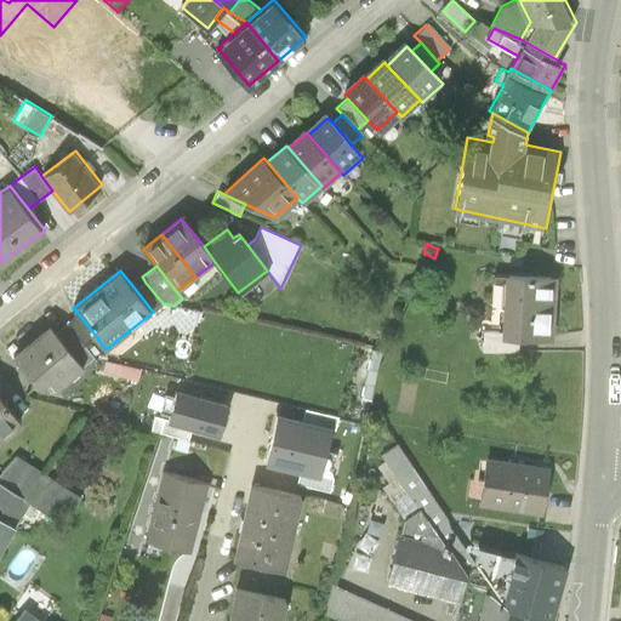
[(507,271),(503,332),(519,334),(556,336),(559,274),(507,271)]
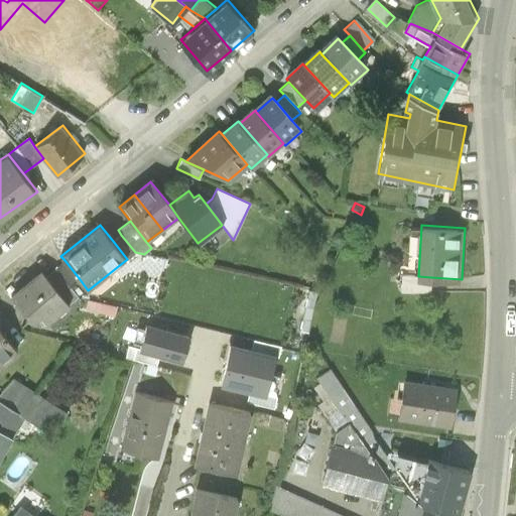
[(113,241),(127,259),(135,252),(121,235),(113,241)]
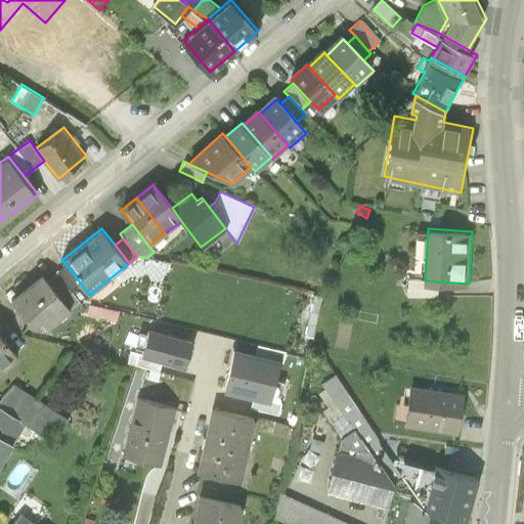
[(72,291),(81,284),(66,264),(56,272),(72,291)]
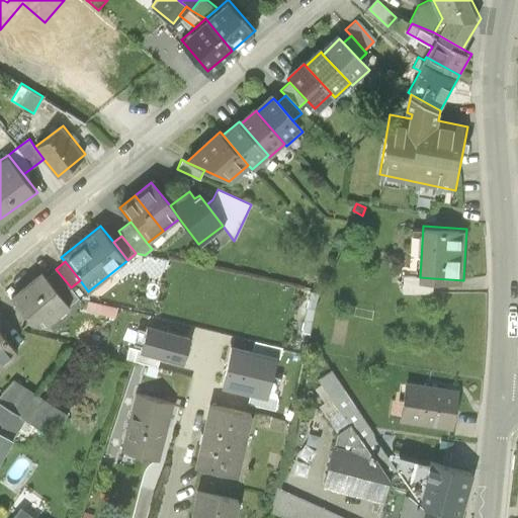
[(47,275),(41,268),(10,294),(33,324),(42,316),(49,324),(71,305),(47,275)]
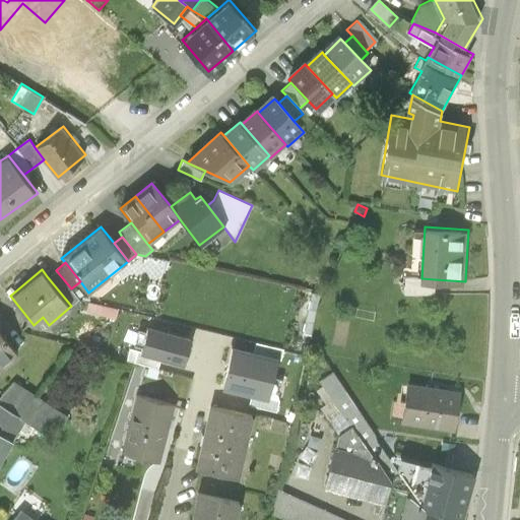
[(56,270),(47,276),(71,306),(79,299),(71,288),(56,270)]
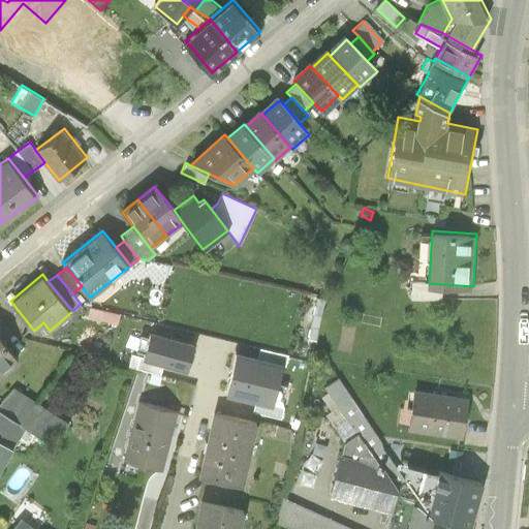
[(442,284),(429,283),(411,282),(411,300),(442,299),(442,284)]
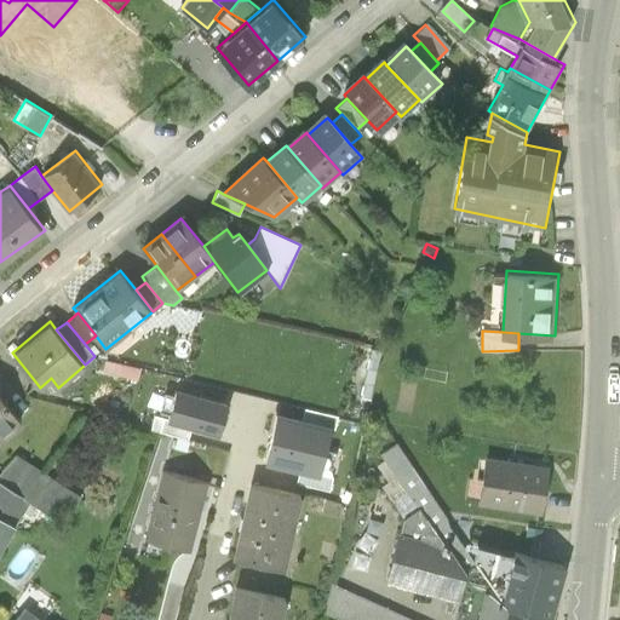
[(380,350),(371,348),(361,395),(371,397),(380,350)]
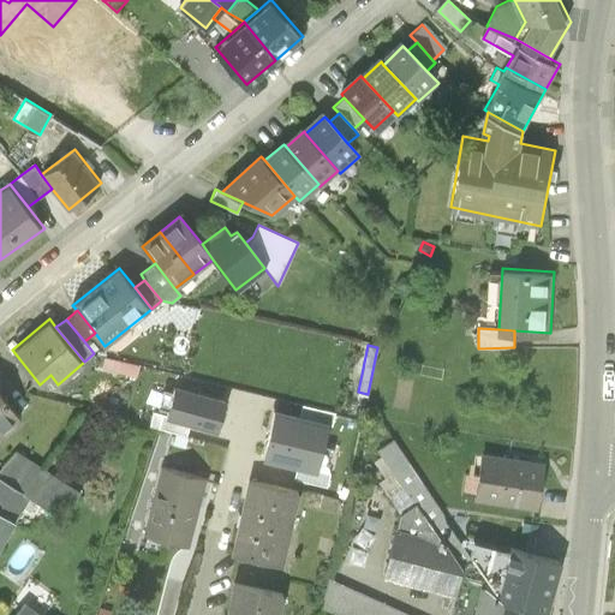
[(224,401),(173,387),(166,415),(216,429),(224,401)]
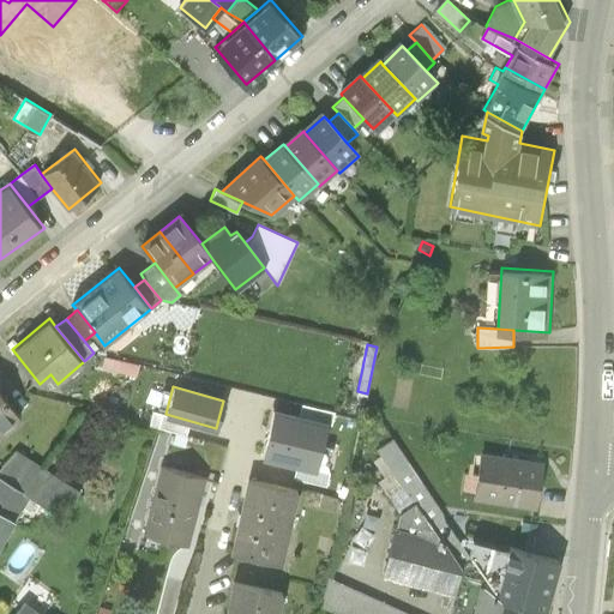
[(0,389),(0,437),(23,419),(0,389)]
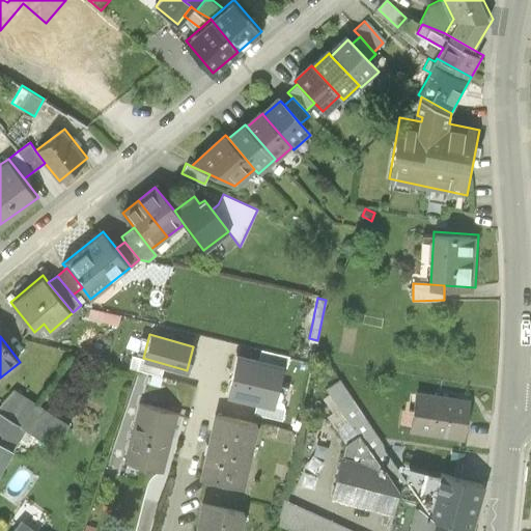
[(282,366),(235,355),(226,393),(273,404),(282,366)]
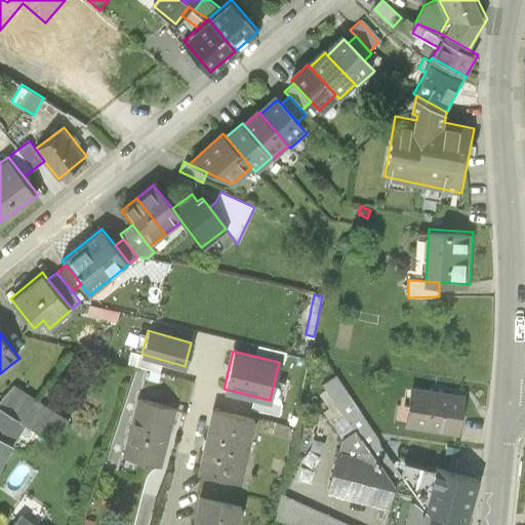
[(162,372),(149,369),(147,378),(159,382),(162,372)]
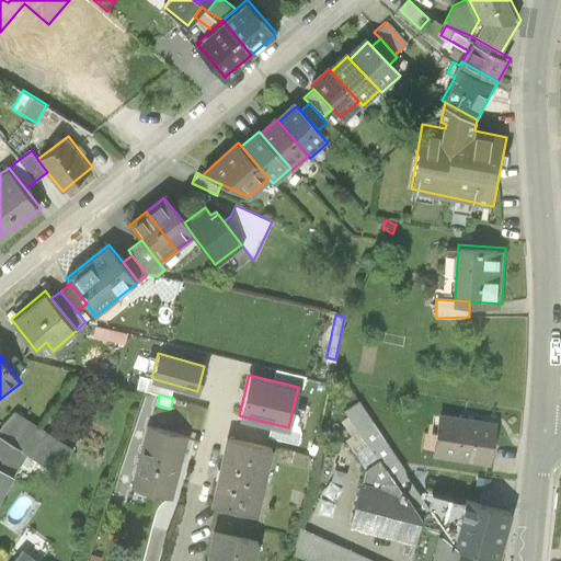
[(365,469),(362,480),(403,491),(424,517),(416,542),(412,542),(407,560),(434,560),(441,531),(443,525),(439,521),(407,473),(404,466),(357,400),(331,419),(365,469)]
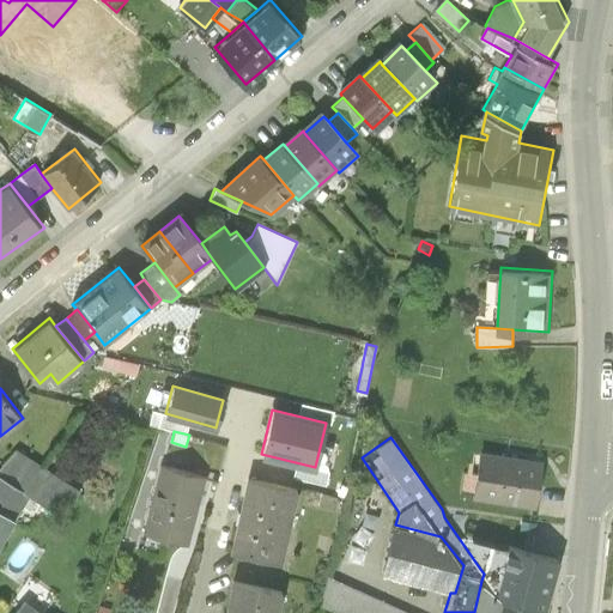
[(17,448),(0,465),(0,474),(30,495),(62,516),(82,487),(17,448)]
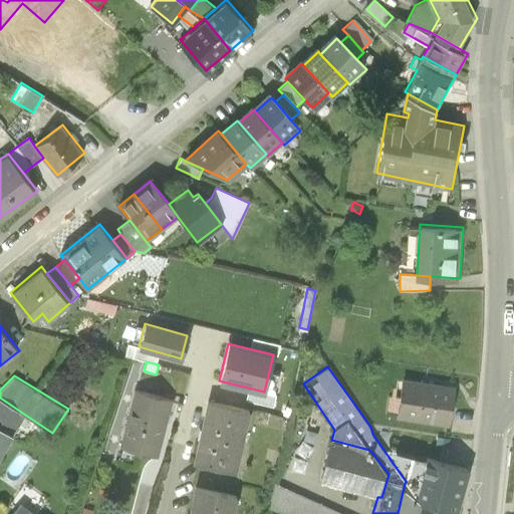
[(403,377),(397,417),(450,425),(456,386),(403,377)]
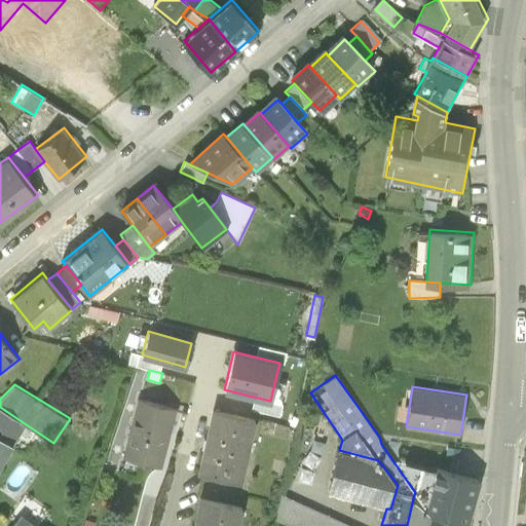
[(177,408),(138,399),(122,457),(161,466),(177,408)]
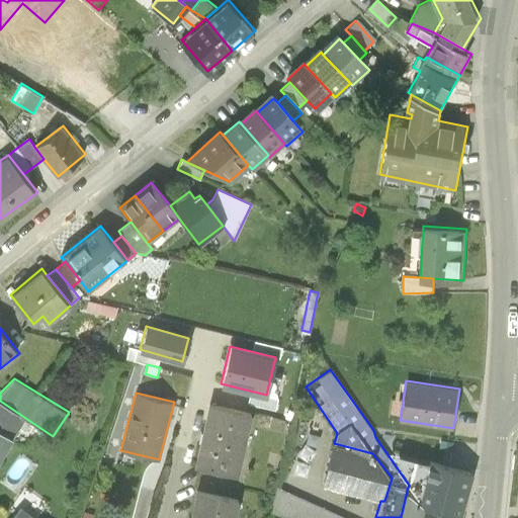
[(0,463),(16,439),(13,437),(25,418),(0,401),(0,463)]
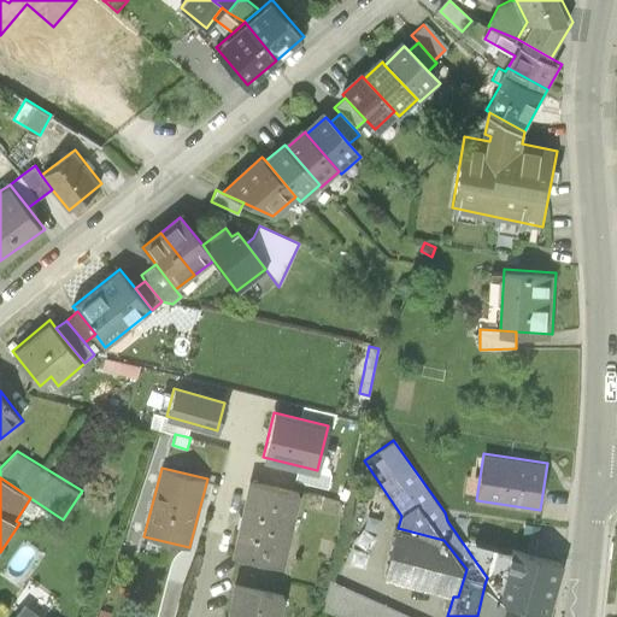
[(297,492),(250,481),(233,553),(281,565),(281,563),(280,563),(297,492)]
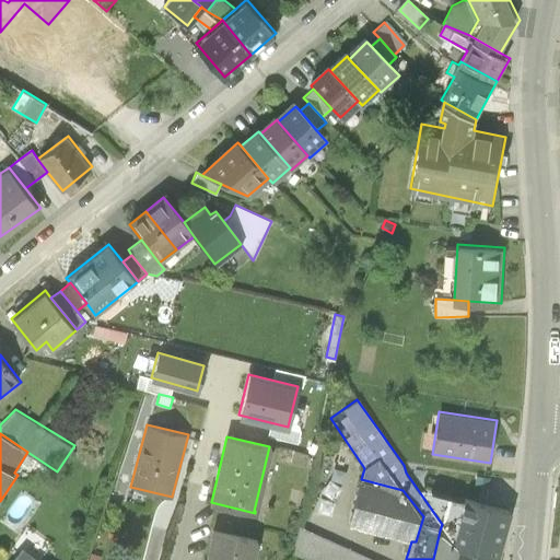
[(361,479),(350,524),(416,541),(423,516),(403,490),(361,479)]
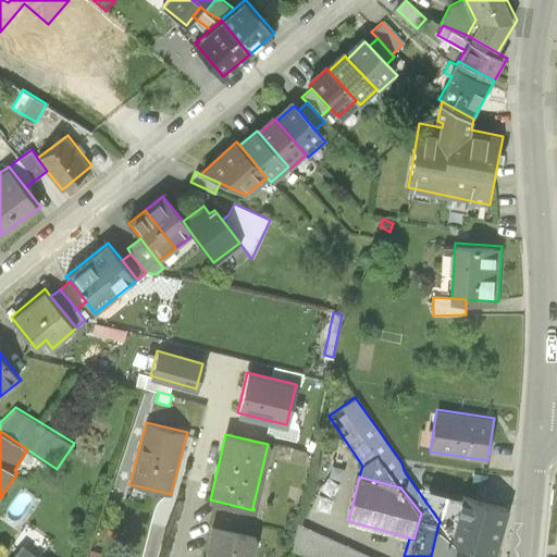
[(450,536),(462,495),(444,490),(436,517),(440,521),(450,536)]
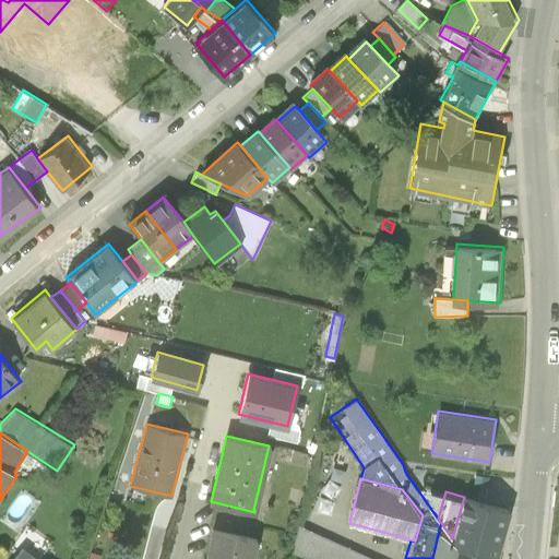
[(508,510),(464,497),(452,538),(456,546),(495,556),(508,510)]
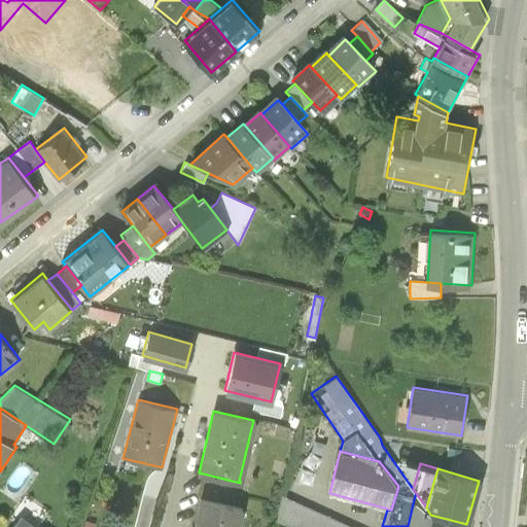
[(355,526),(286,496),(276,520),(291,526),(355,526)]
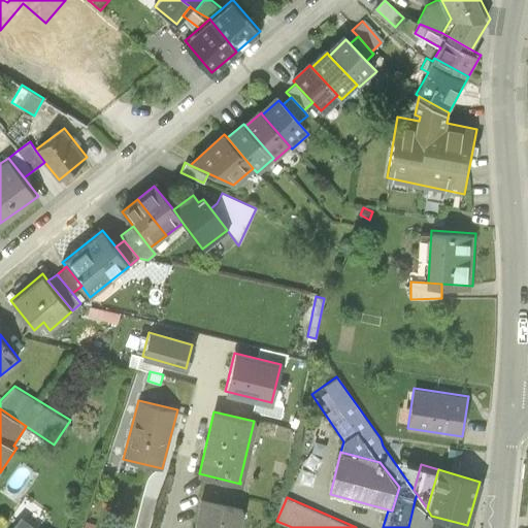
[(242,510),(201,500),(195,527),(236,527),(240,512),(241,513),(242,510)]
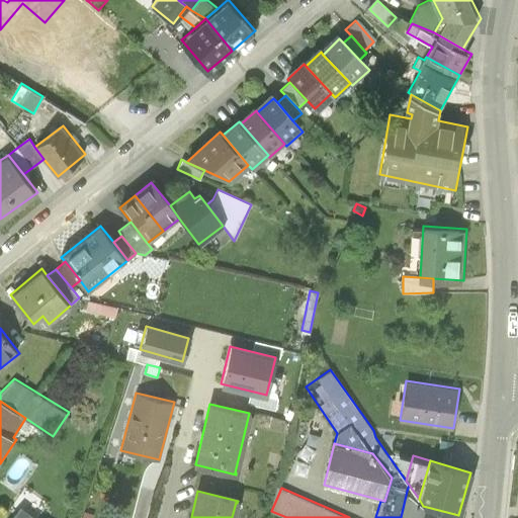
[(457,517),(458,515),(423,506),(407,491),(401,517),(457,517)]
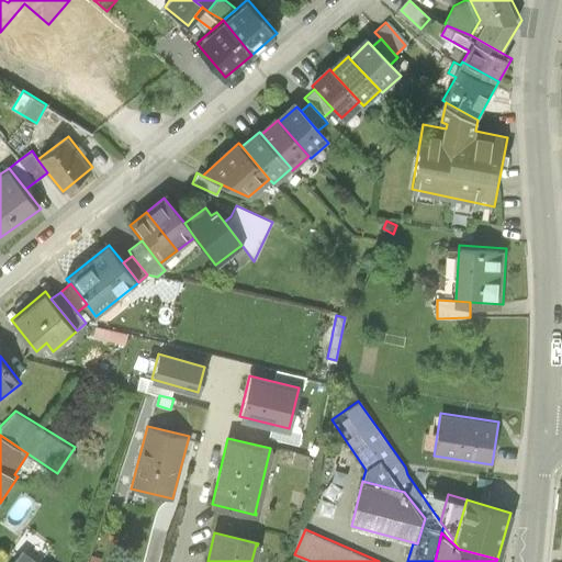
[(41,561),(24,550),(14,561),(41,561)]
